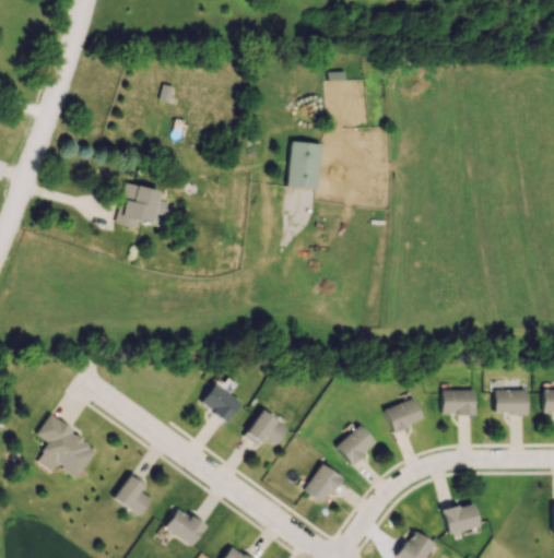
[(289,186),(318,190),(322,145),(294,142),(289,186)]
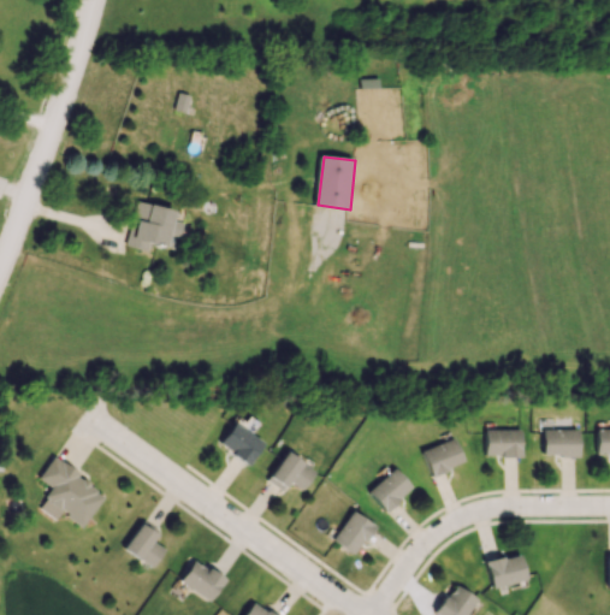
[(178,211),(140,201),(129,247),(150,252),(152,244),(169,248),(172,235),(183,237),(187,224),(176,220),(178,211)]
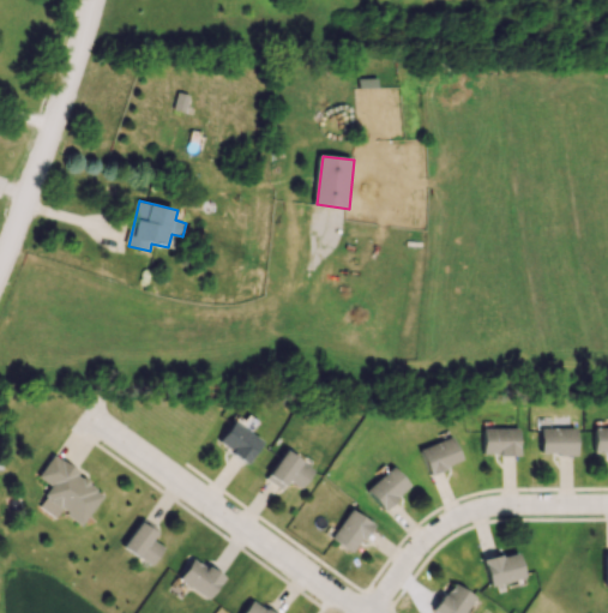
[(235,421),(266,442),(248,467),(233,456),(236,451),(222,442),(235,421)]
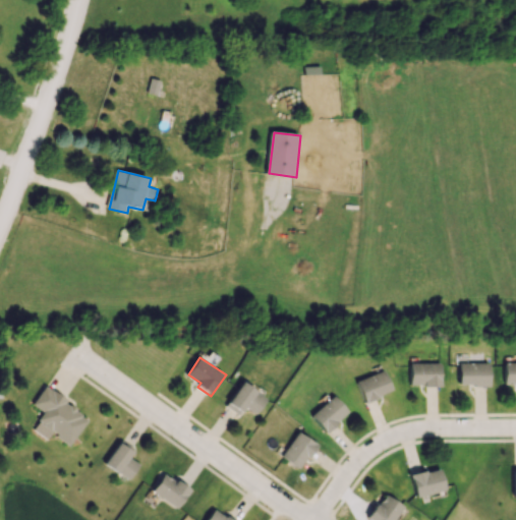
[(492,362),(492,389),(462,389),(462,363),(492,362)]
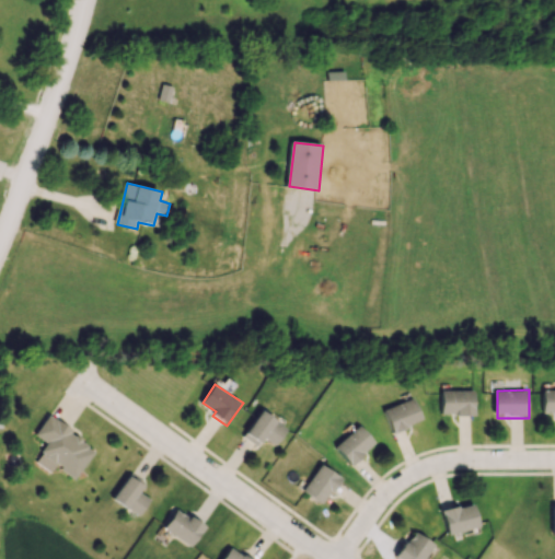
[(476,391),(477,419),(460,420),(460,415),(446,415),(444,392),(476,391)]
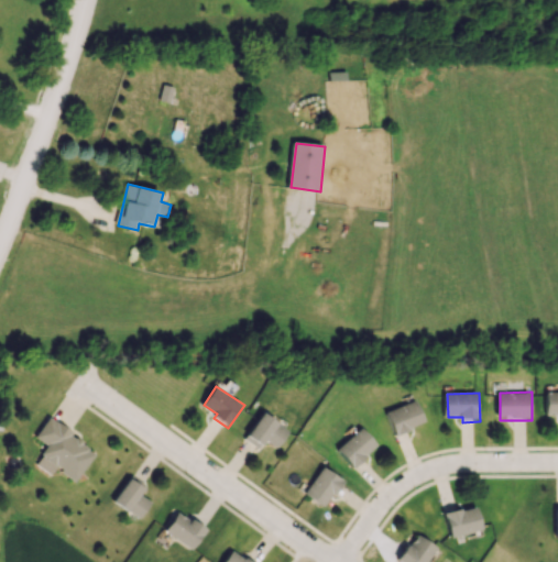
[(417,400),(427,422),(412,429),(413,431),(401,437),(390,411),(417,400)]
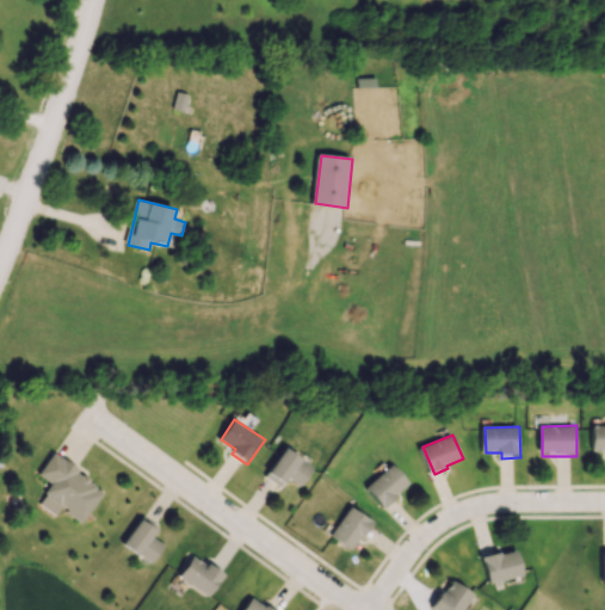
[(288,448),(316,469),(302,488),(291,480),(284,490),(266,476),(288,448)]
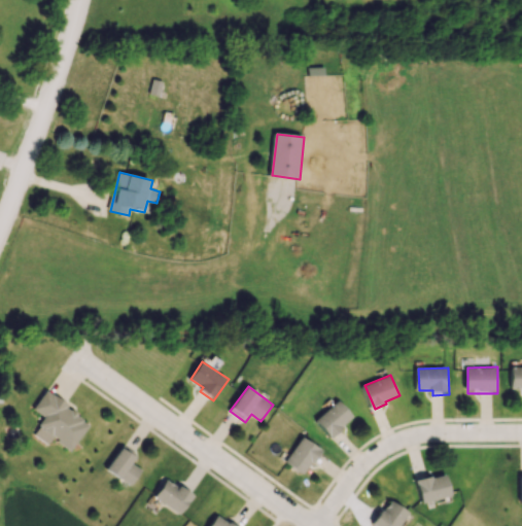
[(48,389),(71,405),(69,409),(72,411),(74,409),(81,414),(79,416),(85,420),(84,422),(91,426),(73,452),(61,443),(62,441),(57,436),(50,445),(34,433),(45,418),(34,411),(48,389)]
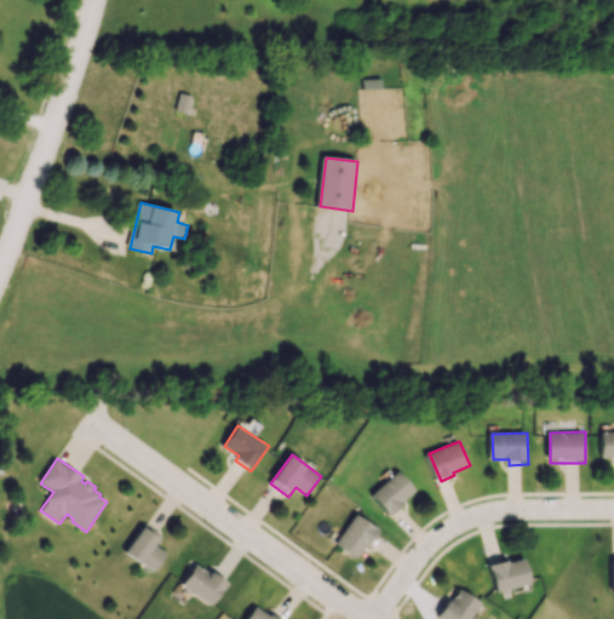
[(400,471),(418,493),(405,503),(408,508),(394,519),(373,494),(400,471)]
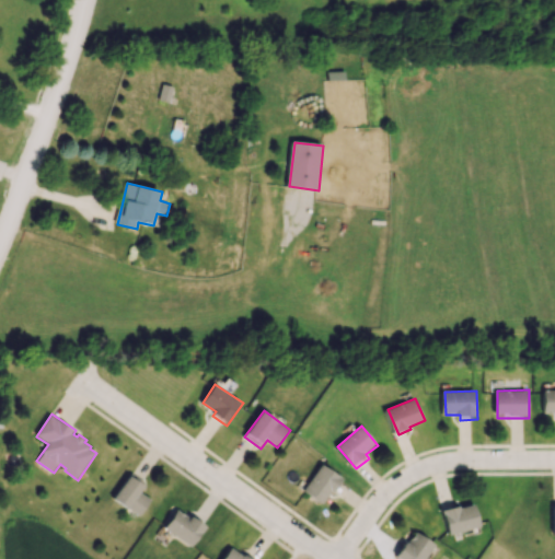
[(323,462),(349,480),(338,496),(334,492),(323,507),(301,491),(323,462)]
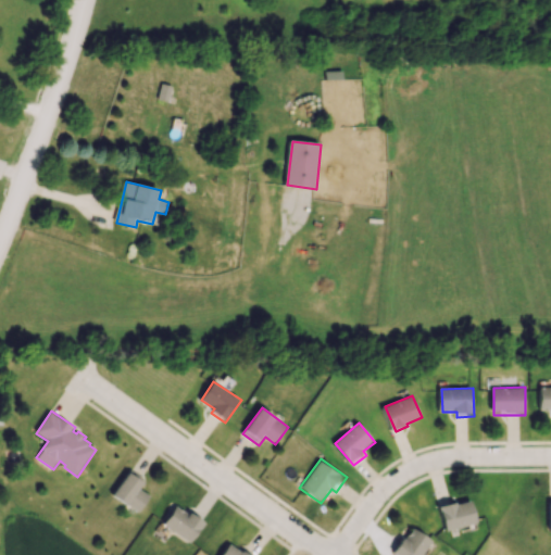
[(130,469),(148,482),(142,490),(152,497),(139,515),(112,494),(130,469)]
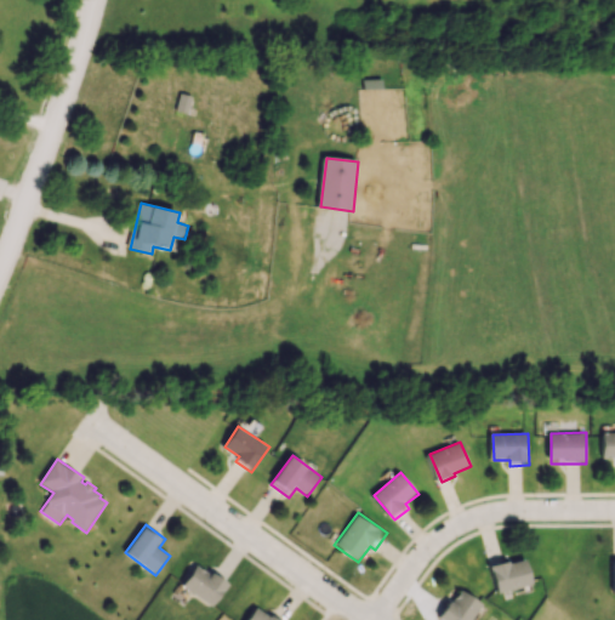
[(527,559),(533,582),(499,591),(491,567),(510,561),(511,564),(527,559)]
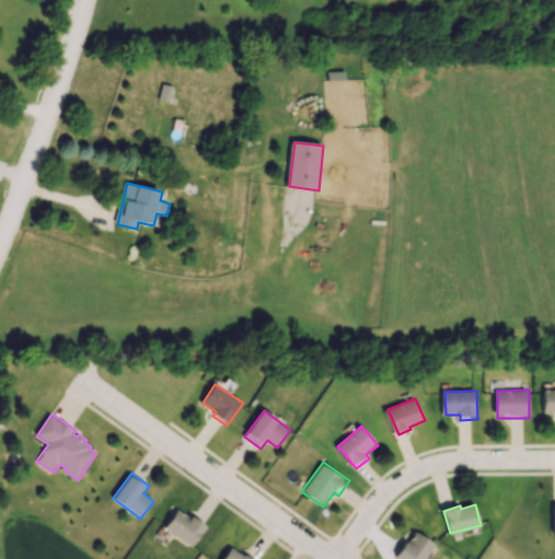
[(193,515),(209,527),(193,551),(163,532),(178,511),(191,520),(193,515)]
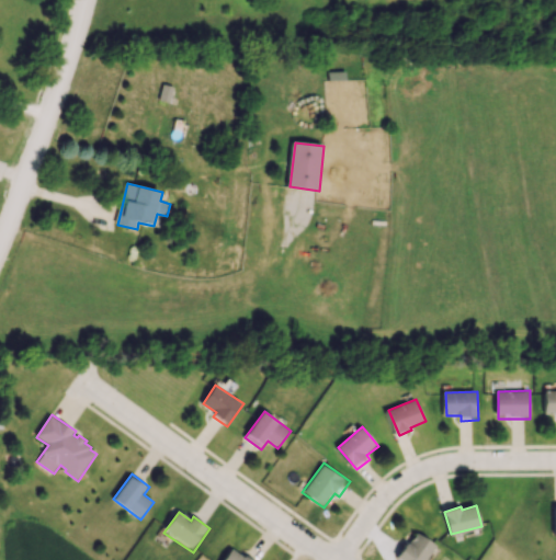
[(419,532),(438,547),(428,559),(397,559),(419,532)]
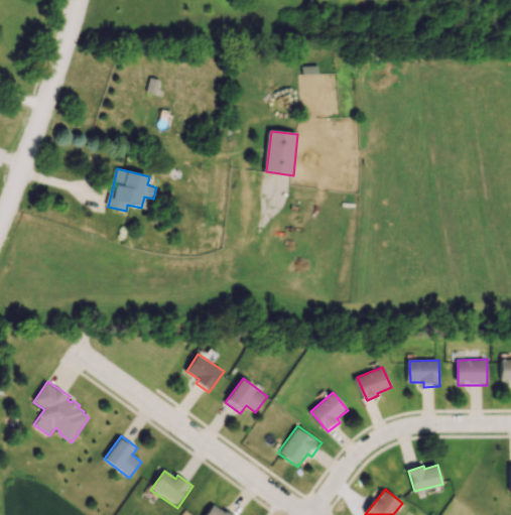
[(229,510),(235,514),(209,514),(216,504),(227,512),(229,510)]
